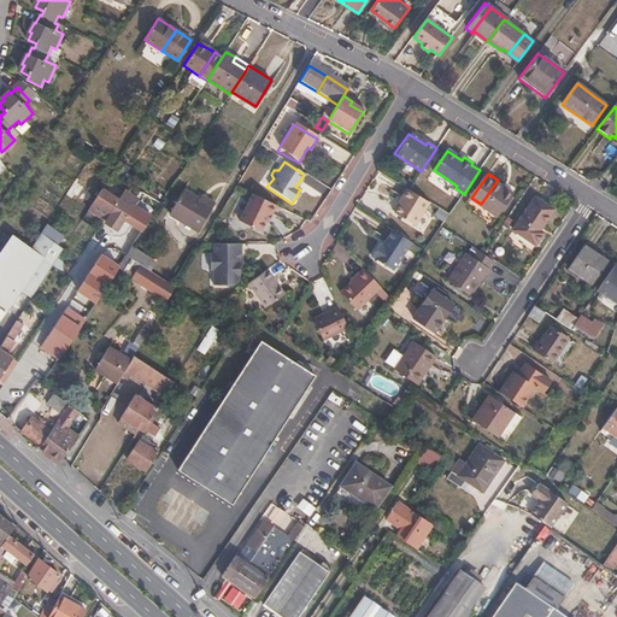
[(481,204),(494,213),(511,189),(498,180),(481,204)]
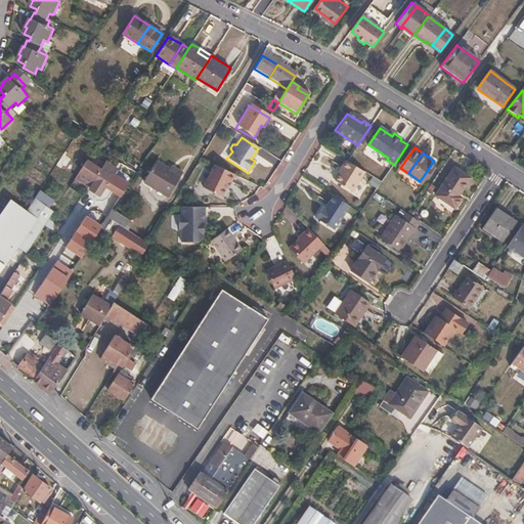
[(171,170),(157,161),(144,181),(168,197),(180,177),(170,172),(171,170)]
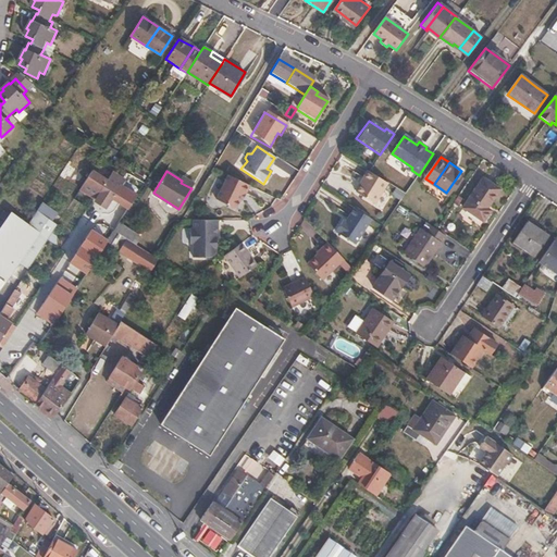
[(369,171),(368,171),(362,178),(364,181),(356,194),(375,205),(388,183),(369,171)]
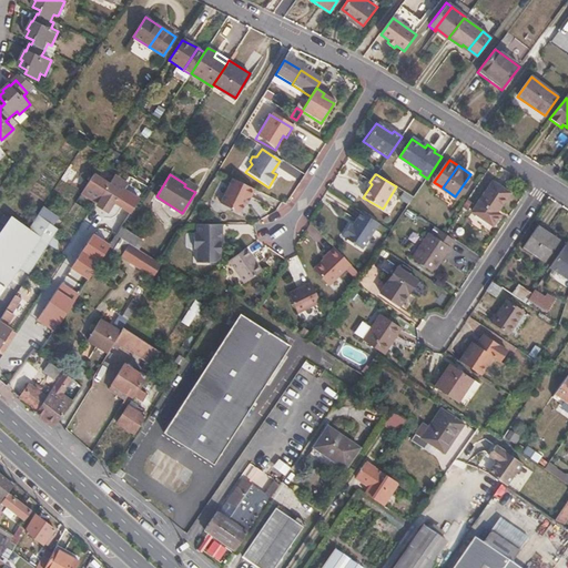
[(470,174),(455,196),(459,200),(475,176),(470,174)]
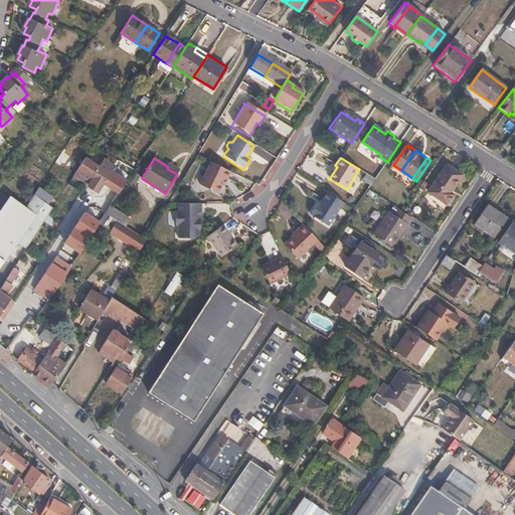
[(74,176),(88,183),(99,167),(87,159),(74,176)]
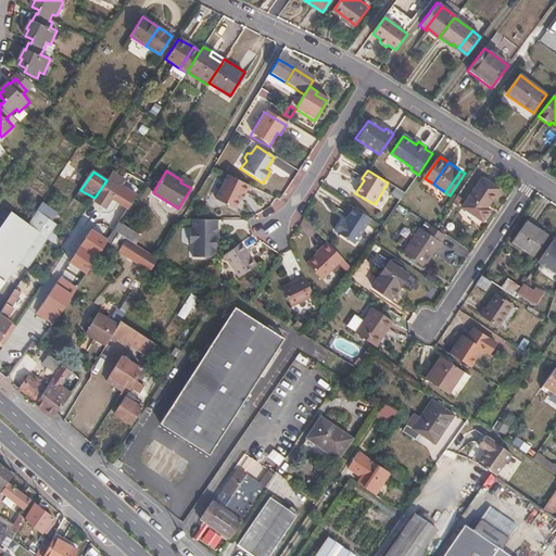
[(106,180),(95,198),(108,206),(123,184),(125,180),(114,173),(108,180),(106,180)]
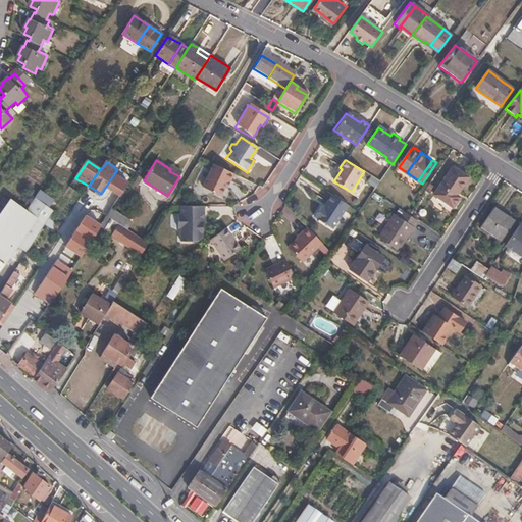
[(121,163),(117,169),(115,172),(127,180),(134,170),(121,163)]
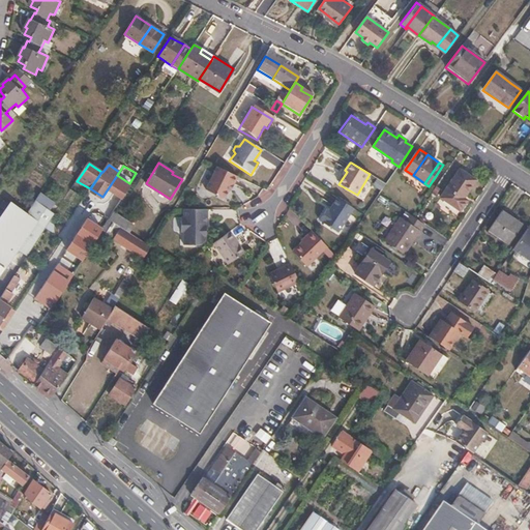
[(236,176),(215,166),(203,189),(222,199),(229,183),(232,184),(236,176)]
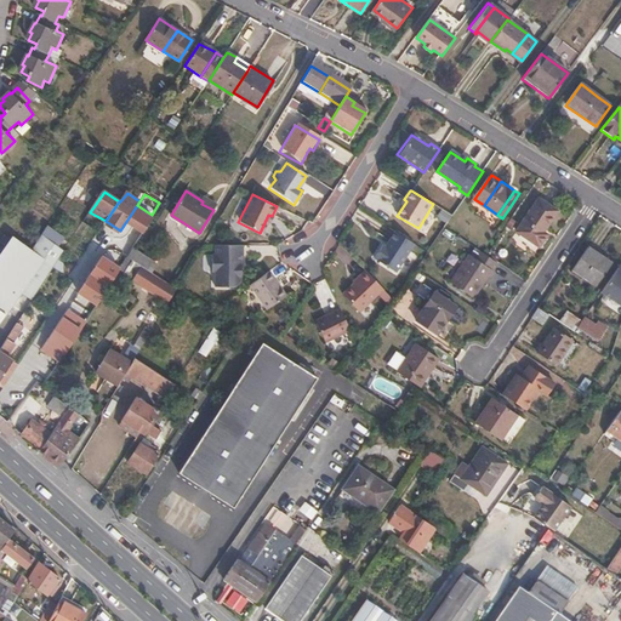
[(217,205),(205,198),(203,201),(201,204),(214,210),(217,205)]
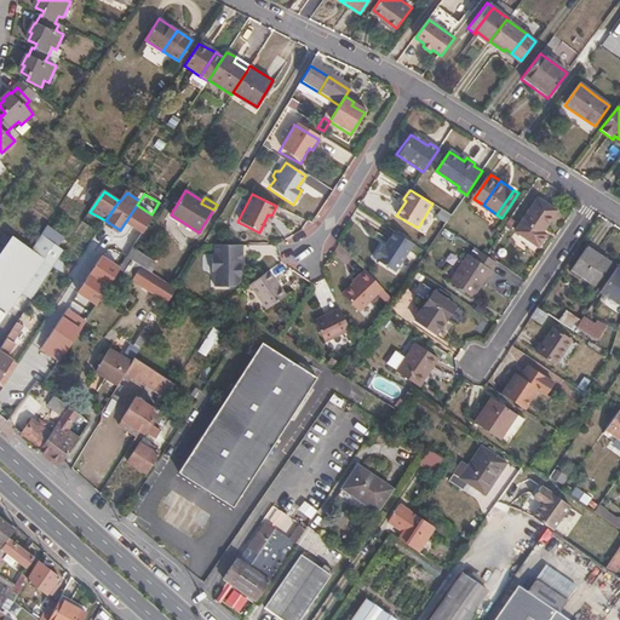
[(560,211),(540,199),(517,230),(540,247),(547,235),(544,233),(560,211)]
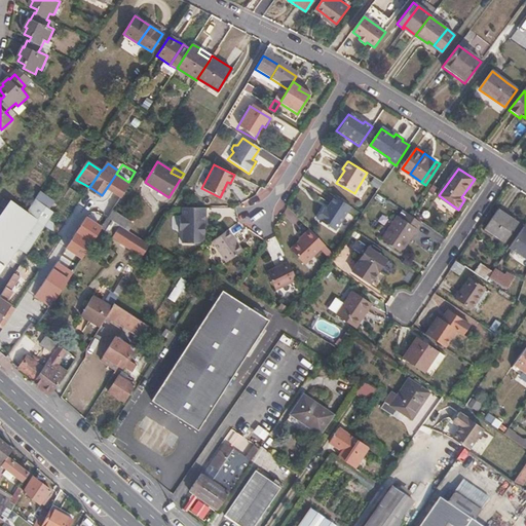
[(351,205),(334,195),(330,202),(332,203),(329,210),(325,208),(317,219),(336,230),(351,205)]
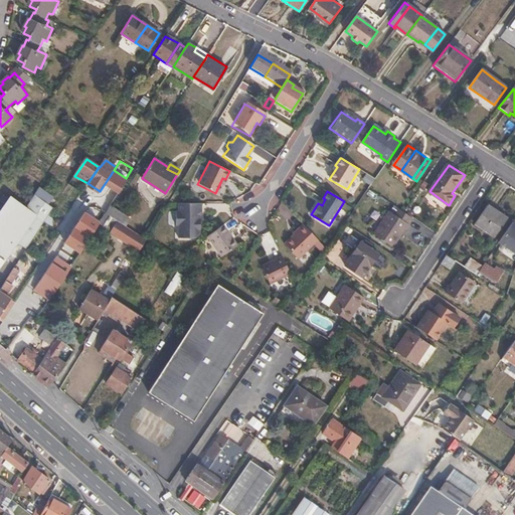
[(25,207),(0,243),(0,267),(17,243),(27,249),(54,207),(34,194),(25,207)]
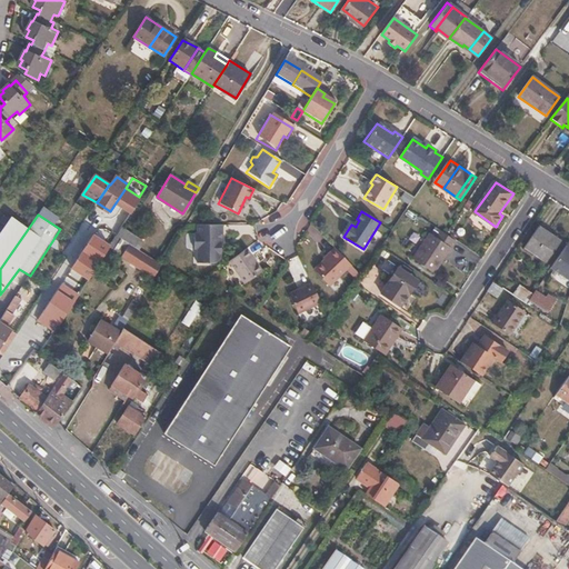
[(0,269),(28,229),(11,217),(0,233),(0,269)]
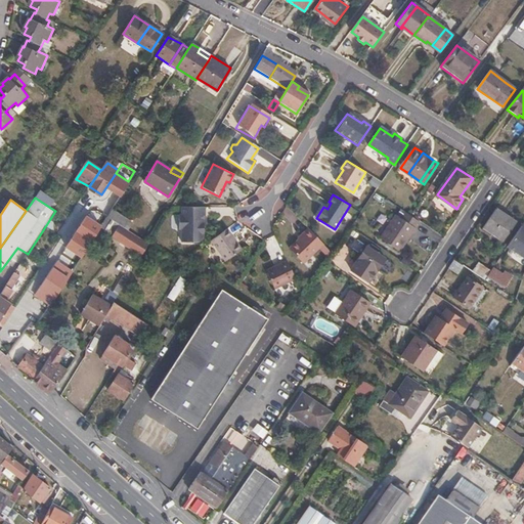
[(207,207),(182,206),(182,214),(179,214),(180,229),(183,229),(182,243),(200,243),(205,238),(205,233),(203,233),(203,223),(205,223),(205,216),(207,216),(207,207)]
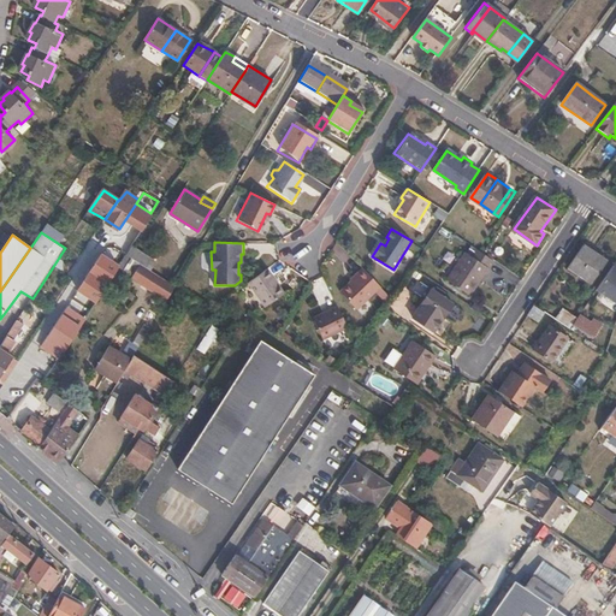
[(594,250),(585,244),(567,271),(590,286),(605,264),(592,254),(594,250)]
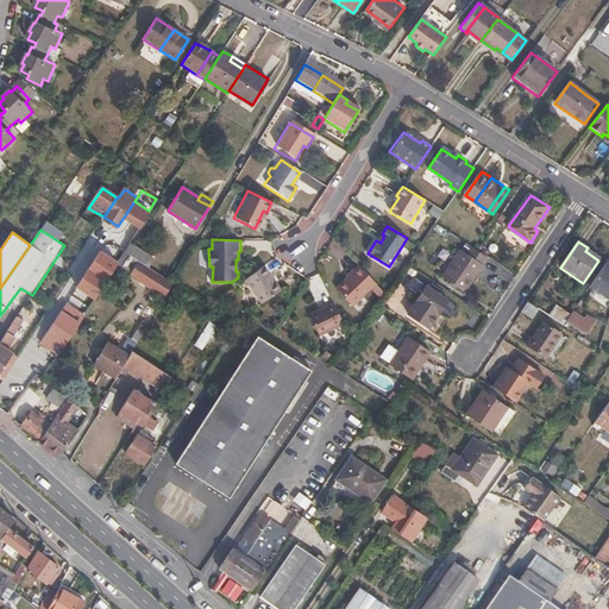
[(125,253),(130,256),(132,258),(148,267),(148,265),(152,259),(130,245),(125,253)]
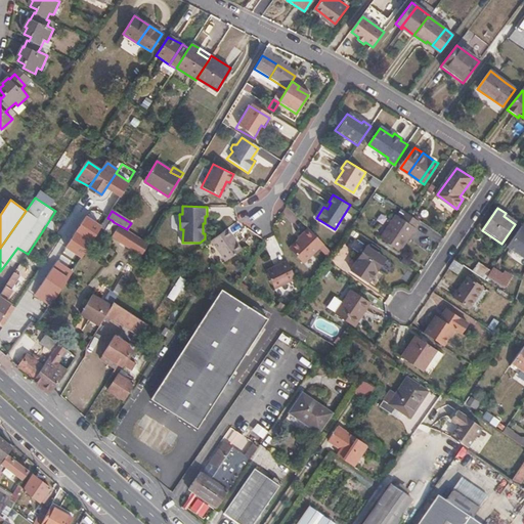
[(411,215),(408,213),(403,219),(398,215),(382,238),(401,251),(421,221),(411,215)]
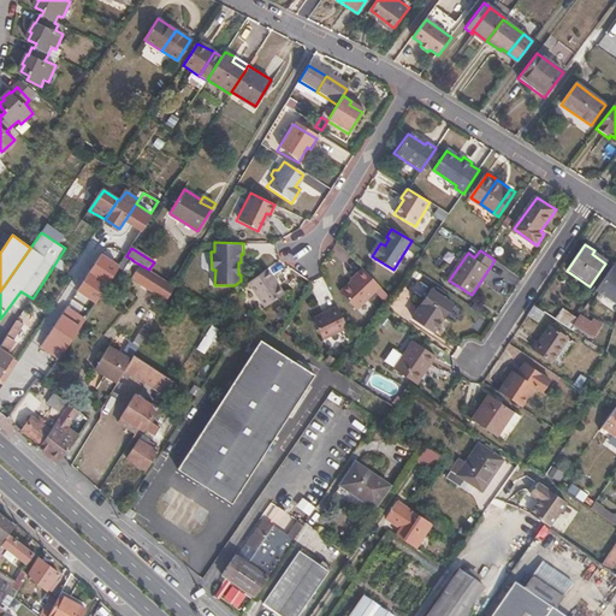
[(123,273),(131,259),(126,256),(117,270),(123,273)]
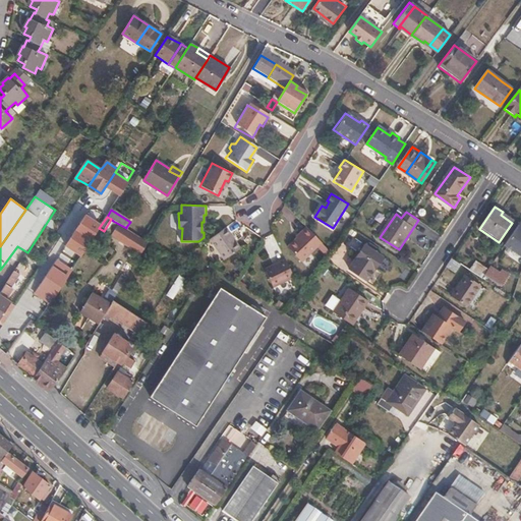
[(106,232),(113,221),(111,219),(104,231),(106,232)]
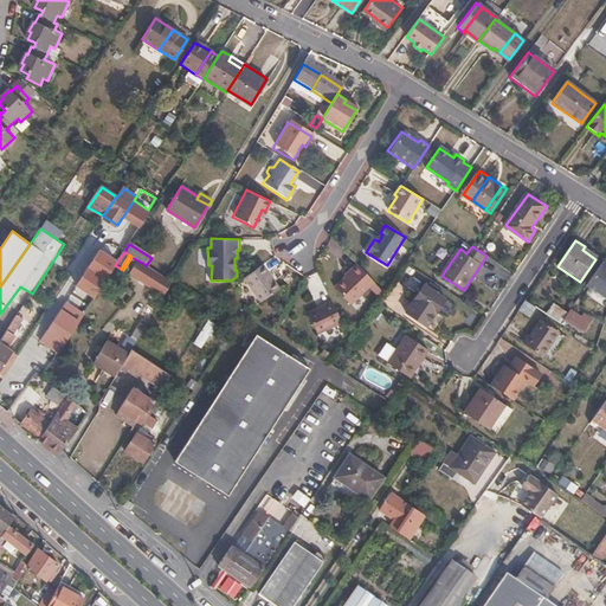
[(123,270),(143,283),(153,269),(147,265),(131,257),(123,270)]
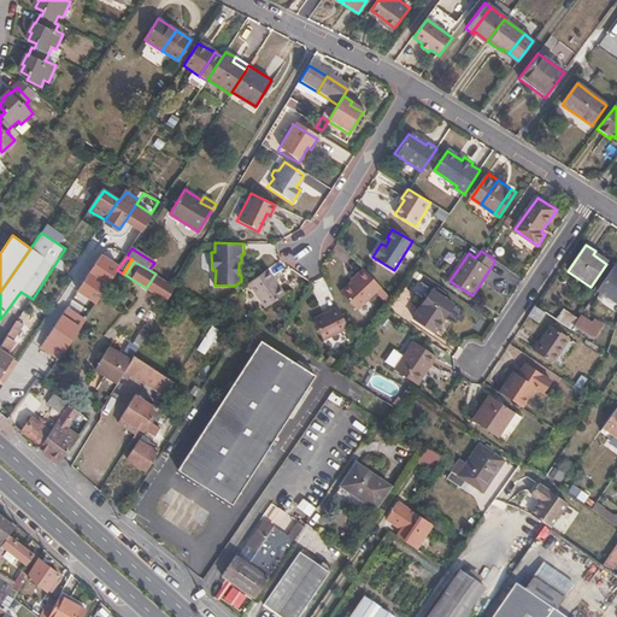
[(383,287),(364,268),(358,275),(359,276),(342,293),(362,311),(383,287)]
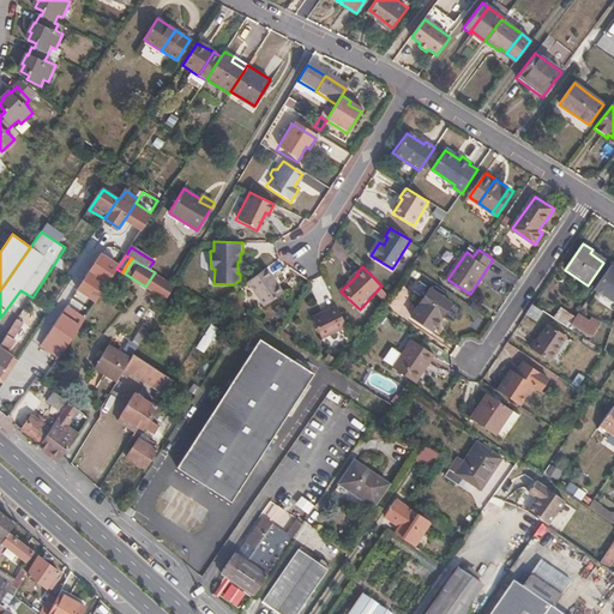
[(283,293),(265,268),(245,282),(263,307),(283,293)]
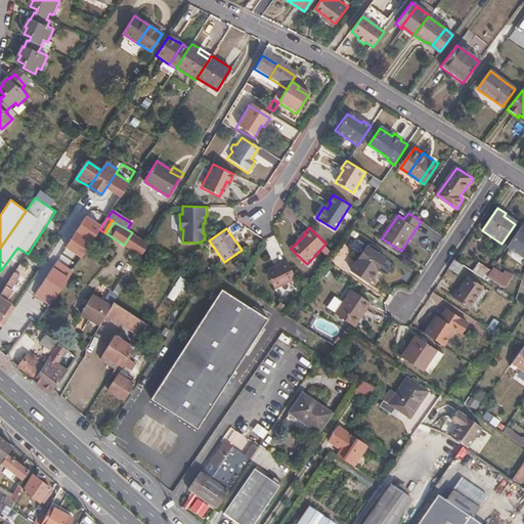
[(507,248),(523,259),(523,230),(520,228),(507,248)]
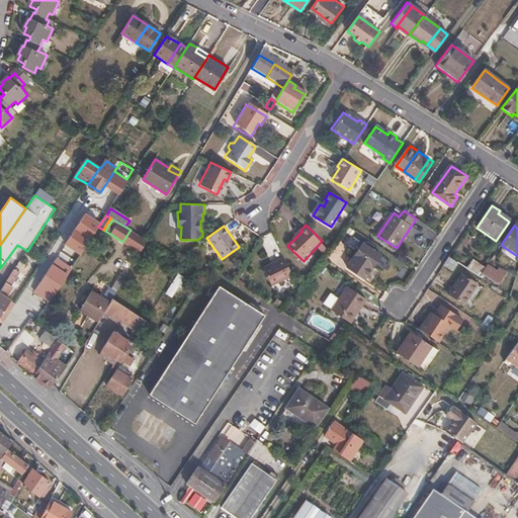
[(148,240),(131,230),(122,242),(140,252),(148,240)]
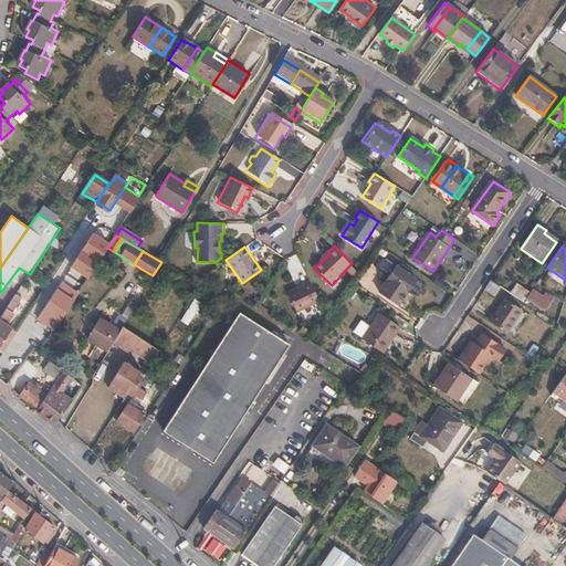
[(418,280),(398,265),(380,290),(400,304),(418,280)]
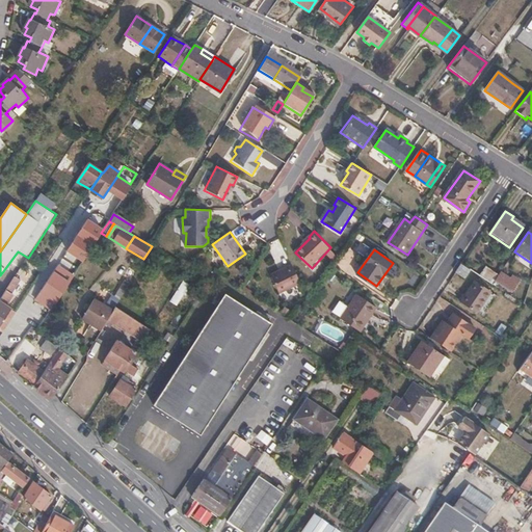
[(301,282),(291,263),(269,274),(280,294),(301,282)]
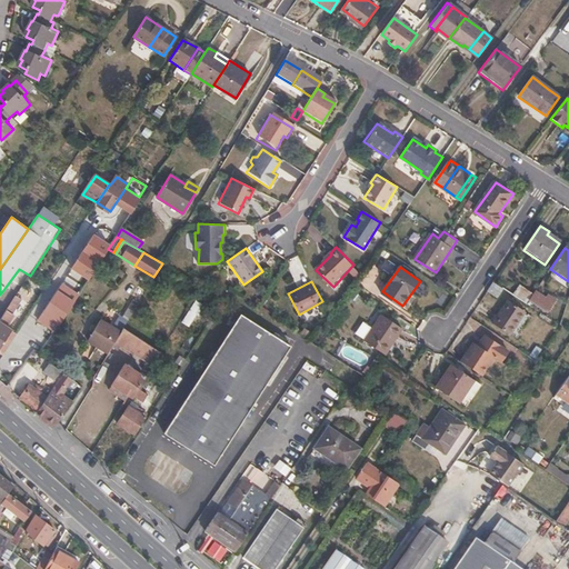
[(426,285),(420,281),(402,306),(408,309),(426,285)]
